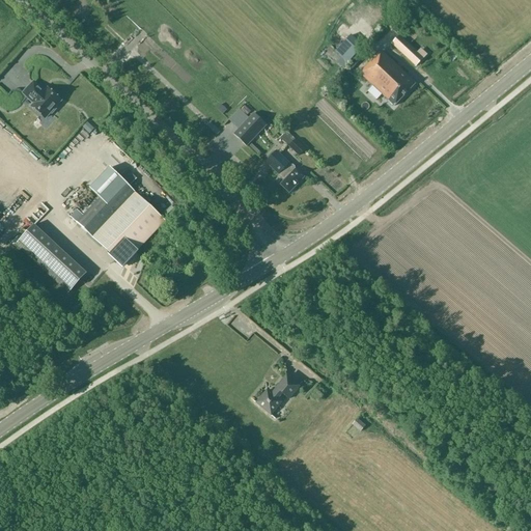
[(399,36),(392,44),(415,65),(422,58),(426,54),(420,49),(417,53),(399,36)]
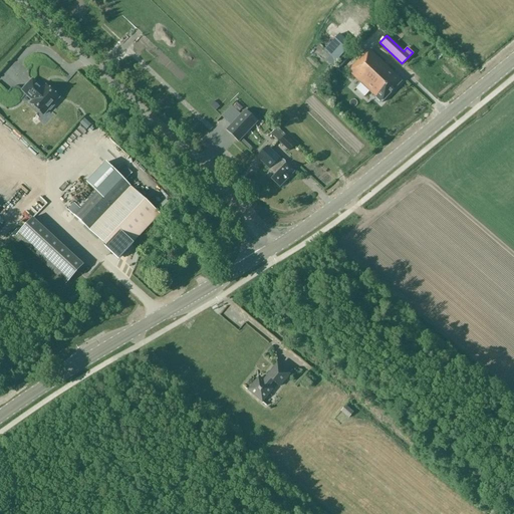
[(353,47),(345,39),(341,44),(335,39),(325,49),(337,61),(342,56),(343,57),(353,47)]
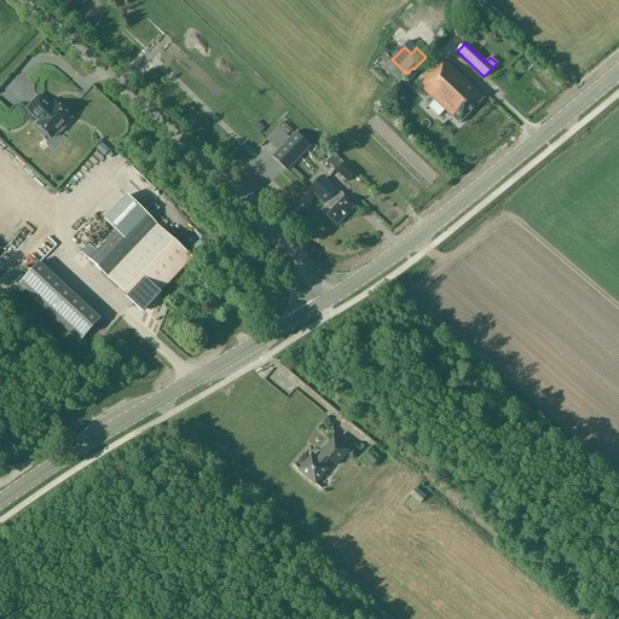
[(437,67),(418,86),(460,123),(484,97),(445,61),(438,68),(437,67)]
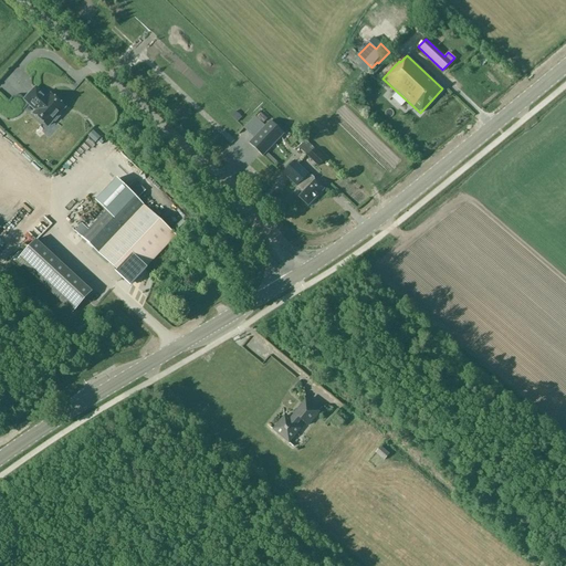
[(23,108),(21,111),(34,124),(41,117),(42,118),(48,113),(45,112),(52,105),(39,92),(33,97),(30,94),(31,92),(23,85),(12,97),(23,108)]
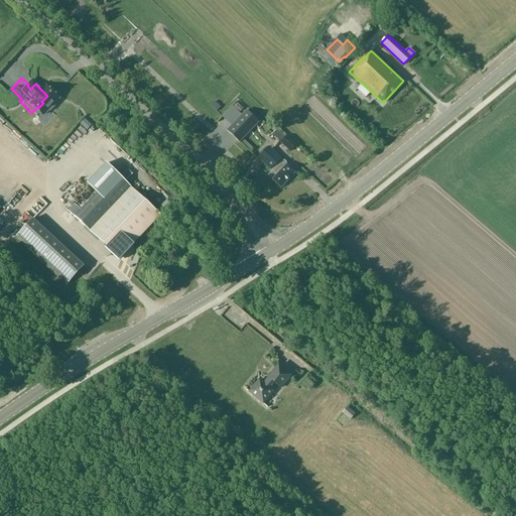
[(67,114),(85,97),(76,87),(56,104),(67,114)]
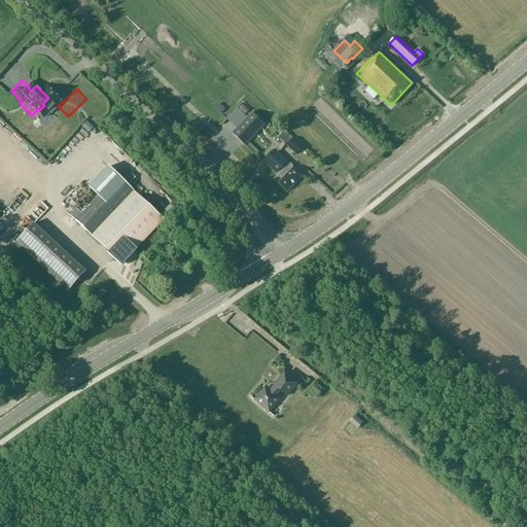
[(50,106),(63,94),(59,90),(46,102),(50,106)]
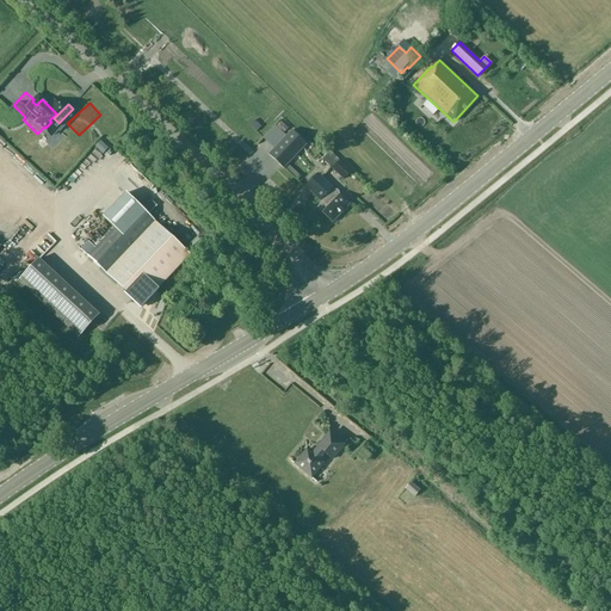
[(6,113),(0,118),(0,122),(18,141),(19,141),(24,146),(29,141),(17,129),(19,127),(6,113)]
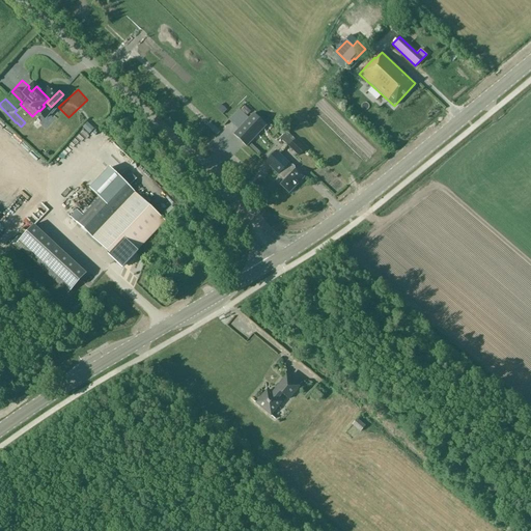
[(246,146),(258,157),(261,154),(250,143),(266,126),(253,114),(233,135),(246,147),(246,146)]
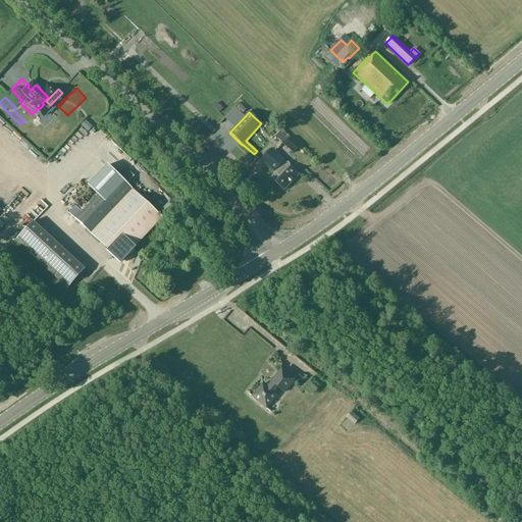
[(275,137),(294,154),(300,147),(281,129),(275,137)]
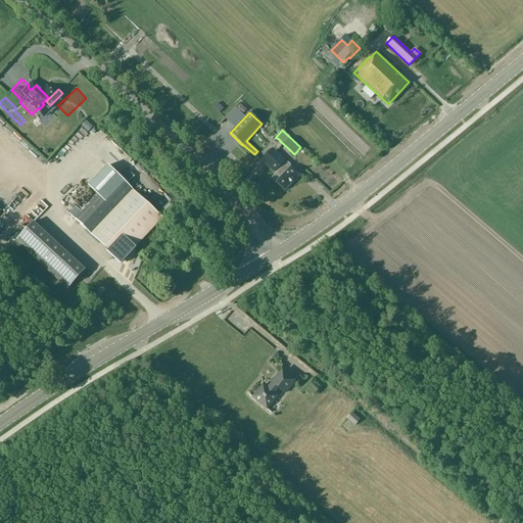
[(272,149),(262,160),(274,172),(280,178),(276,182),(284,190),(299,175),(290,167),(284,161),(285,161),(272,149)]
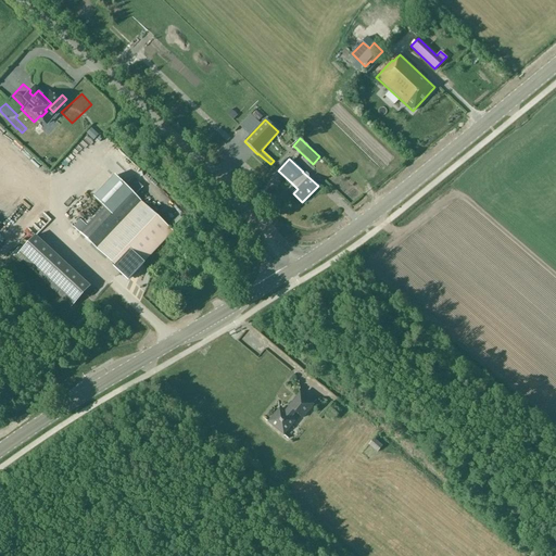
[(125,186),(87,226),(80,220),(74,228),(79,234),(128,279),(173,231),(135,196),(143,188),(133,178),(125,186)]
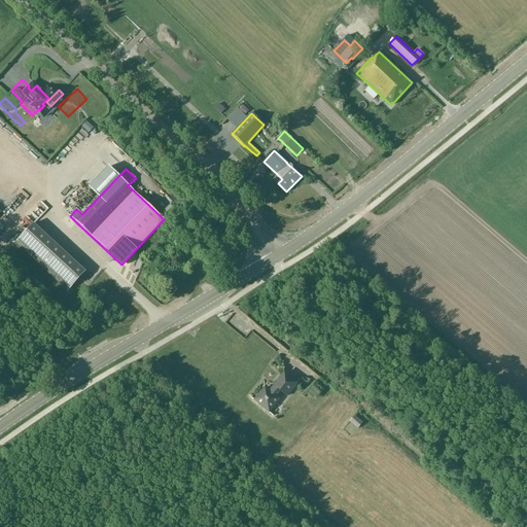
[(33,223),(15,243),(68,291),(85,272),(33,223)]
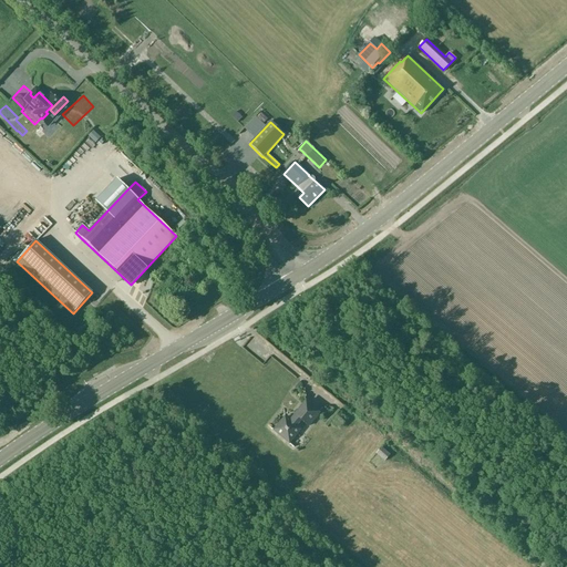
[(176,279),(167,281),(169,289),(177,287),(176,279)]
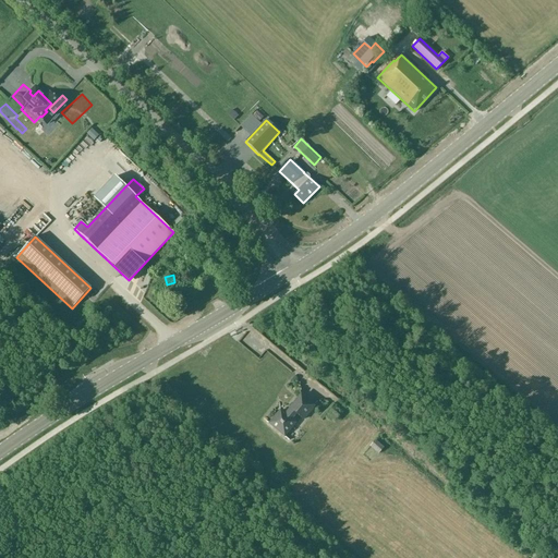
[(244,330),(237,337),(251,352),(261,344),(257,340),(253,343),(251,341),(252,340),(244,330)]
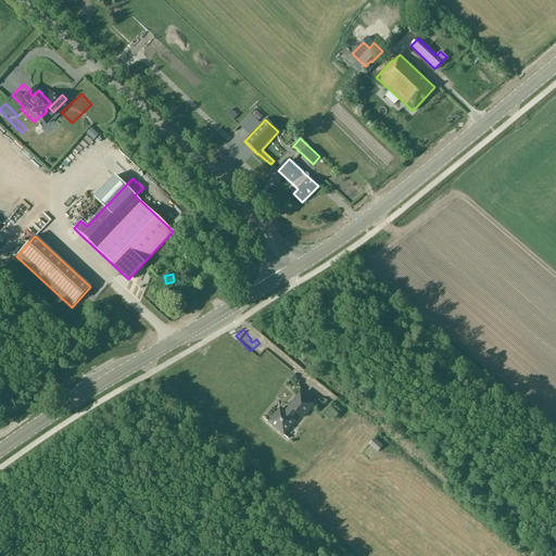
[(290,418),(295,413),(302,418),(313,405),(300,393),(283,413),(279,409),(268,422),(283,436),(294,421),(290,418)]
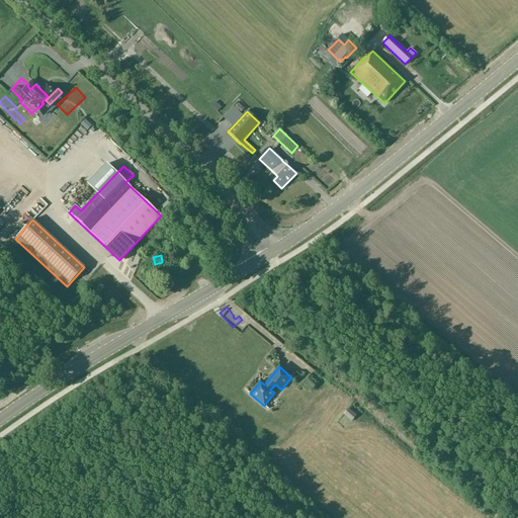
[(301,387),(307,392),(308,390),(311,392),(315,386),(308,380),(301,387)]
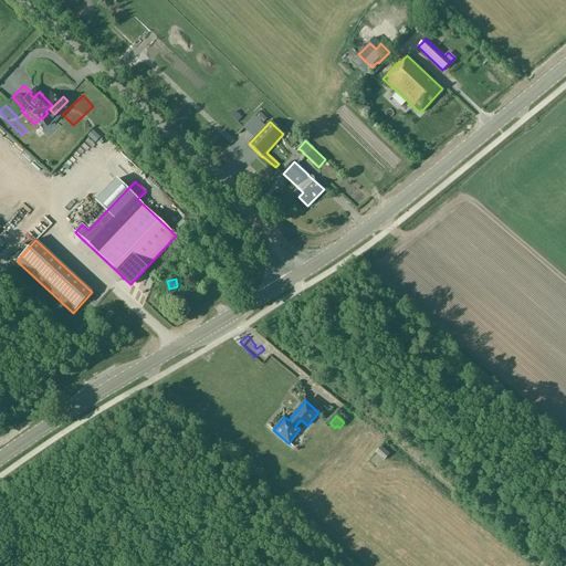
[(375,453),(384,461),(389,454),(381,447),(375,453)]
